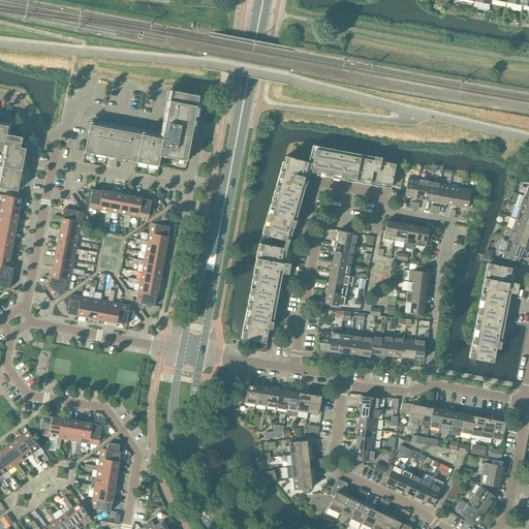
[(187,161),(196,111),(199,96),(172,91),(162,138),(90,125),(85,152),(158,166),(160,156),(187,161)]
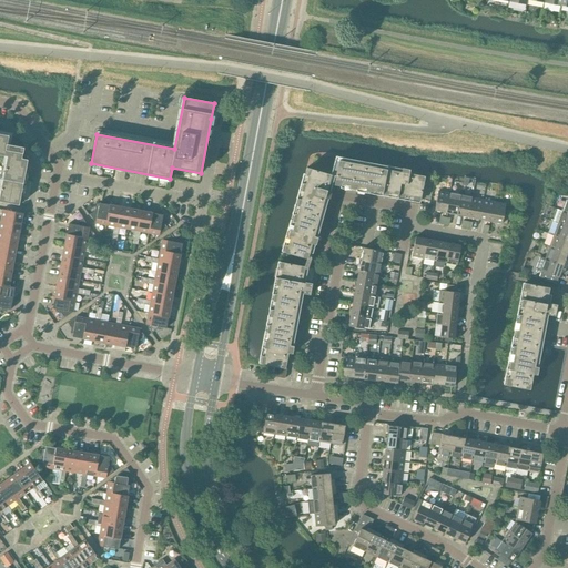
[(0,154),(8,156),(0,194),(0,201),(19,205),(28,160),(22,159),(24,148),(17,145),(19,138),(9,135),(10,135),(0,133),(0,154)]
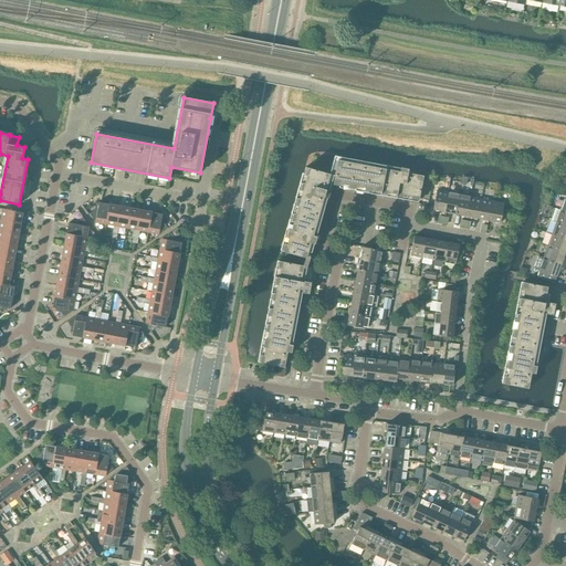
[(400,171),(344,160),(337,159),(333,184),(387,195),(419,200),(423,176),(408,173),(408,169),(400,167),(400,171)]
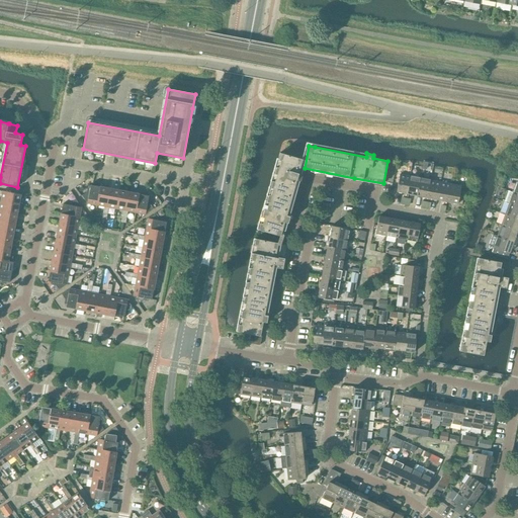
[(289,216),(286,214),(296,180),(299,181),(301,174),(298,173),(303,159),(280,153),(258,230),(280,236),(284,222),(287,223),(289,216)]
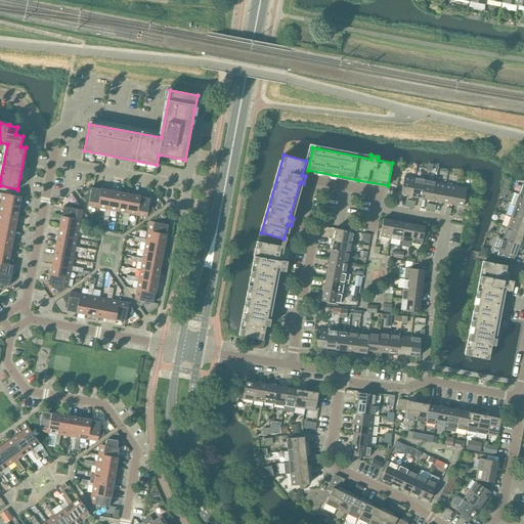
[(401,194),(409,195),(411,197),(415,178),(404,176),(401,194)]
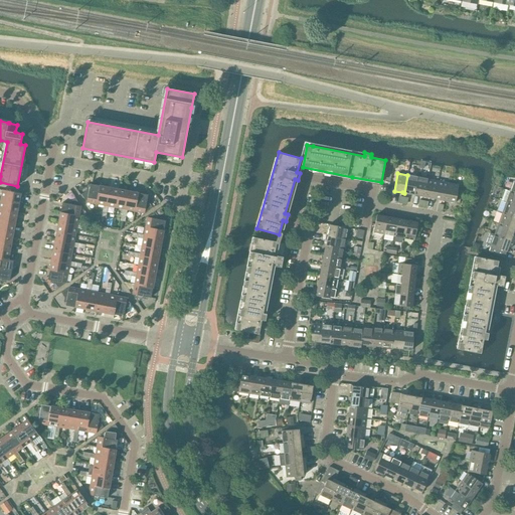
[(417,177),(407,175),(404,193),(414,195),(417,177)]
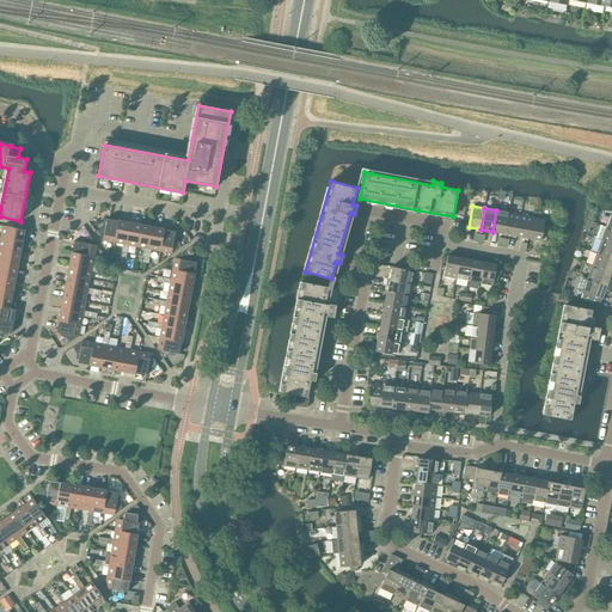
[(508,213),(496,210),(493,232),(505,233),(508,213)]
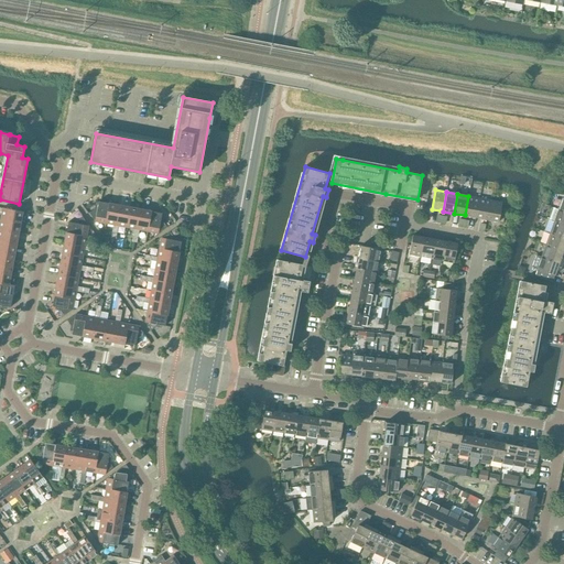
[(479,198),(468,196),(465,215),(476,217),(479,198)]
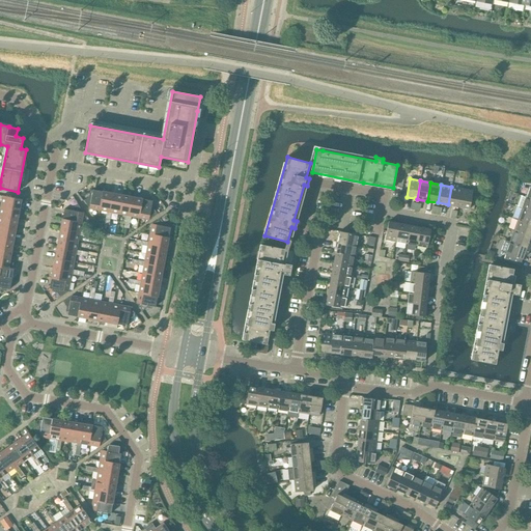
[(462,189),(451,187),(448,204),(458,206),(462,189)]
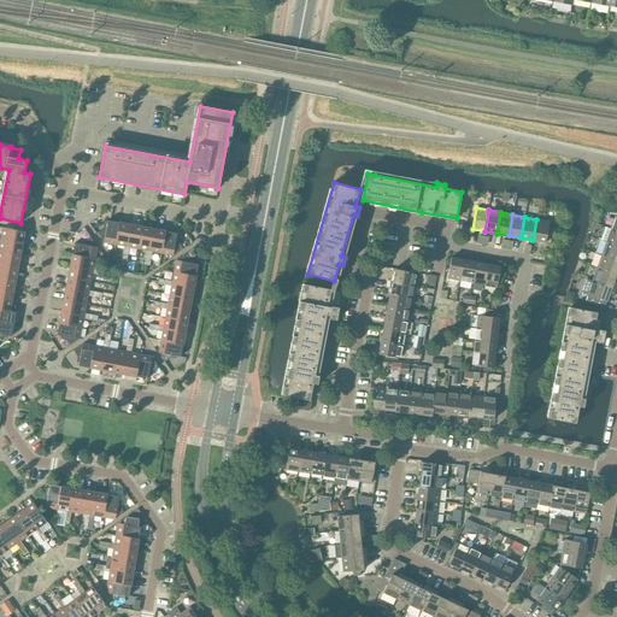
[(536,219),(533,240),(551,244),(552,236),(547,235),(550,222),(536,219)]
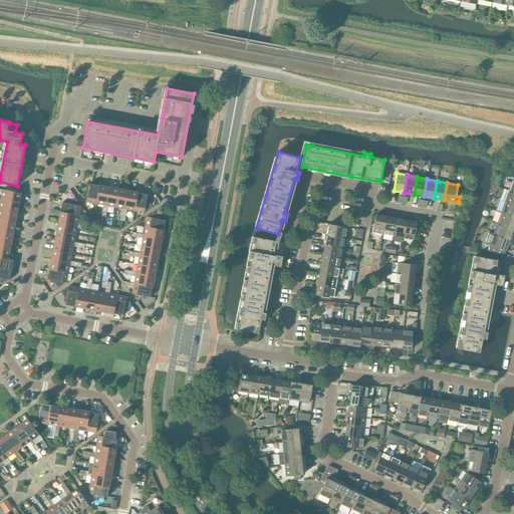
[(96,204),(99,186),(90,184),(88,191),(86,191),(81,194),(86,202),(96,204)]
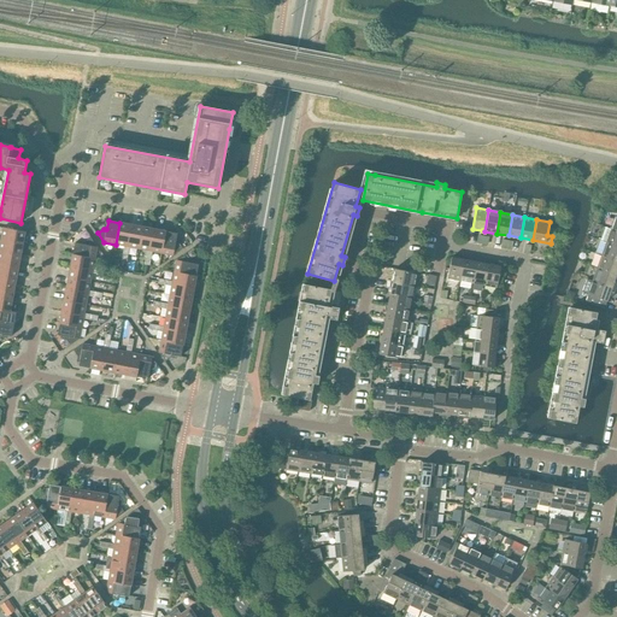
[(131,224),(119,223),(116,245),(124,246),(123,253),(129,254),(130,247),(127,246),(131,224)]
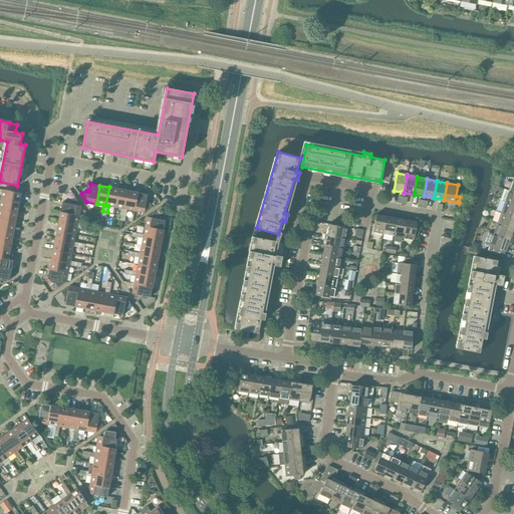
[(118,189),(109,187),(105,205),(108,206),(115,207),(118,189)]
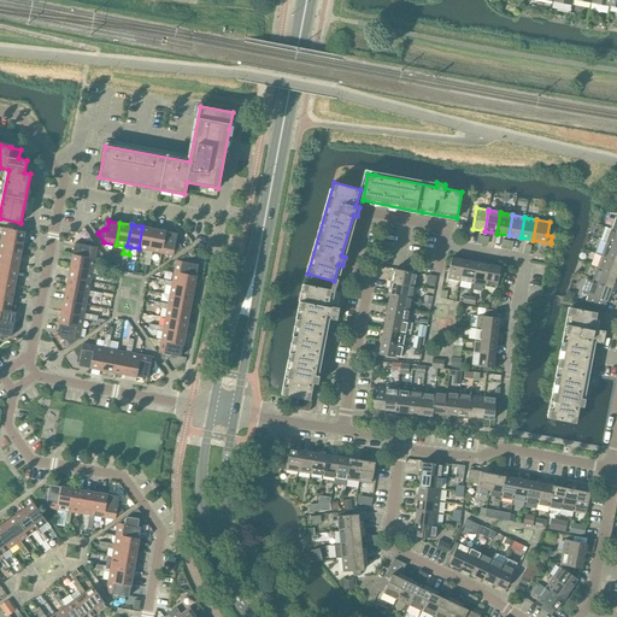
[(154,229),(142,227),(139,248),(147,251),(146,257),(151,258),(153,251),(150,251),(154,229)]
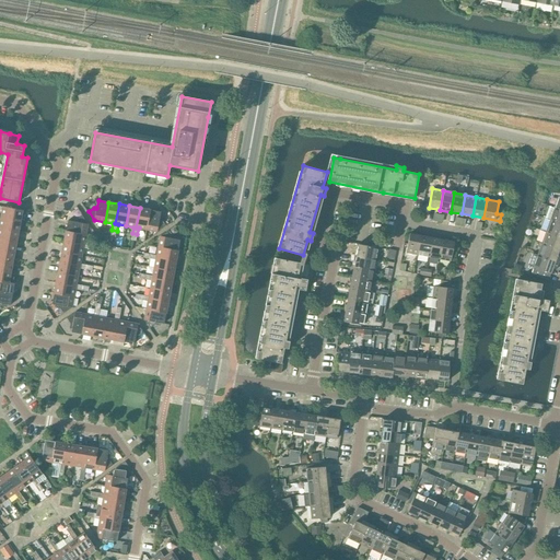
[(549,206),(546,218),(550,220),(559,223),(559,209),(555,208),(549,206)]
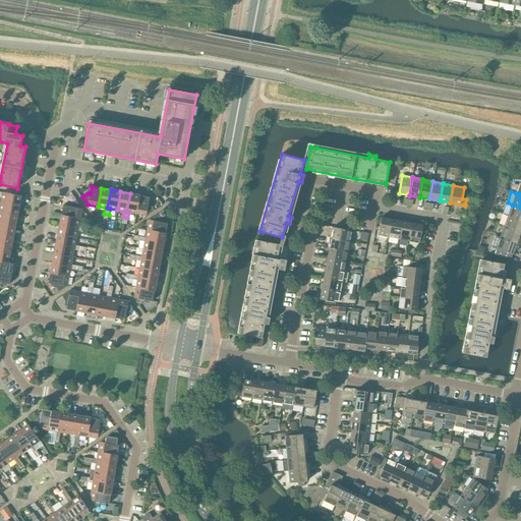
[(1,203),(19,206),(21,195),(2,192),(1,203)]
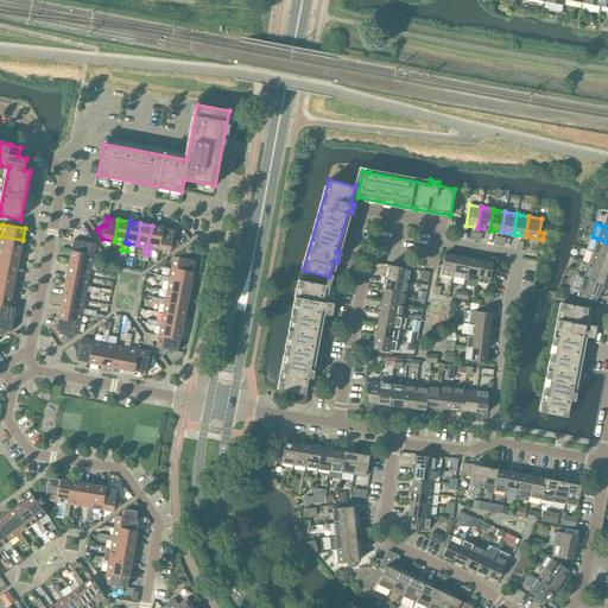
[(147,247),(151,247),(159,249),(163,228),(152,226),(147,247)]
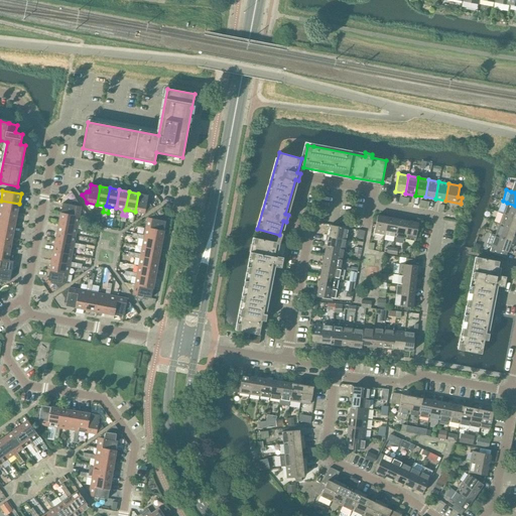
[(138,194),(135,212),(145,214),(152,208),(149,204),(147,203),(148,196),(138,194)]
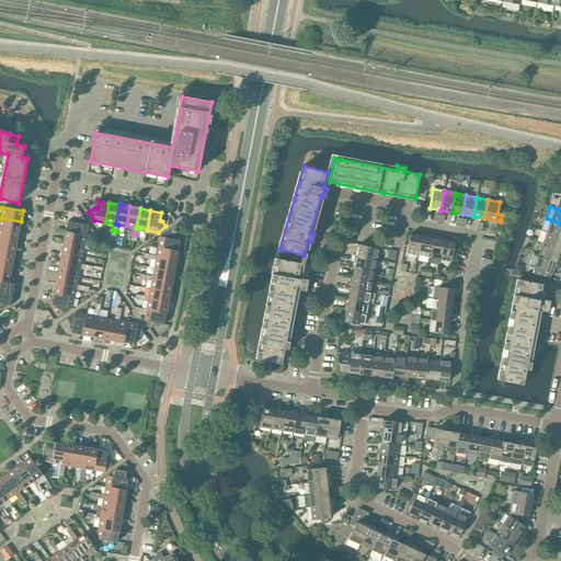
[(88,225),(83,218),(82,216),(77,219),(77,222),(68,220),(66,231),(86,236),(88,225)]
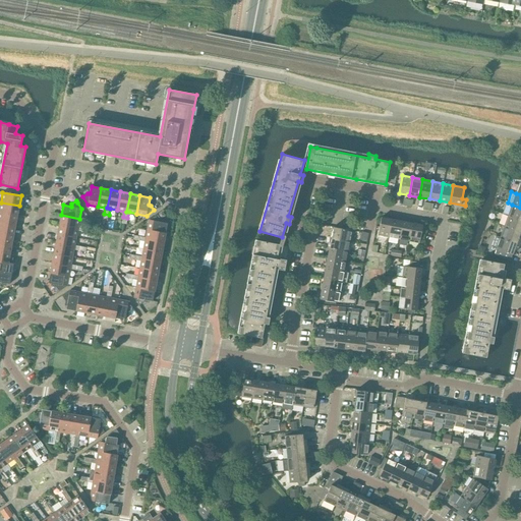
[(1,203),(0,205),(0,212),(17,215),(19,206),(1,203)]
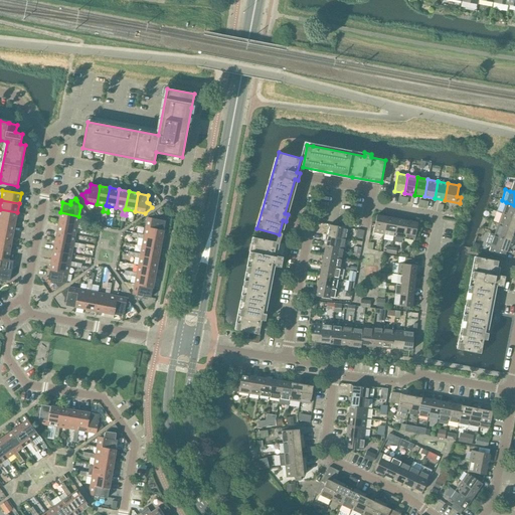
[(514,205),(506,202),(502,213),(514,217),(514,205)]
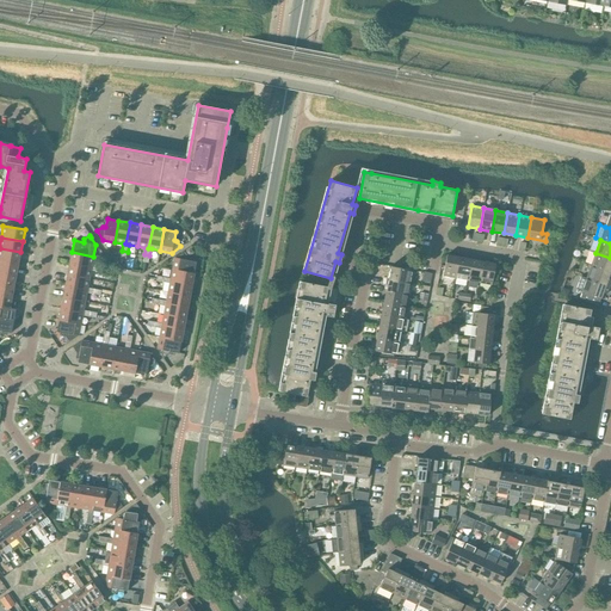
[(0,259),(18,264),(20,252),(0,248),(0,259)]
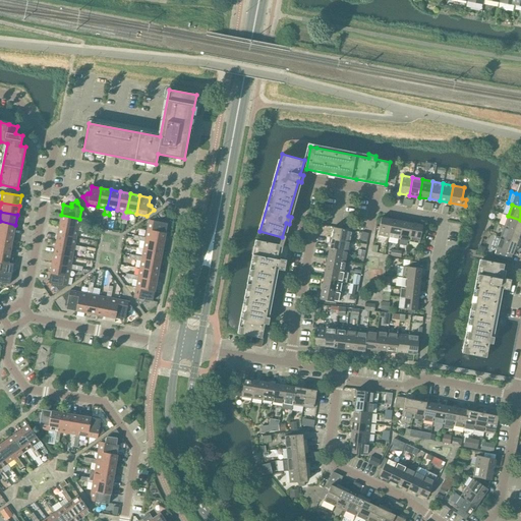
[(78,226),(79,219),(61,215),(59,225),(77,228),(78,226)]
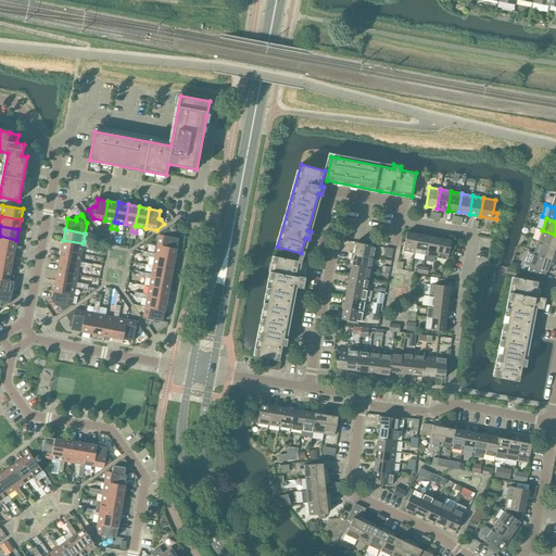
[(158,245),(177,249),(178,238),(171,237),(171,235),(167,229),(159,235),(158,245)]
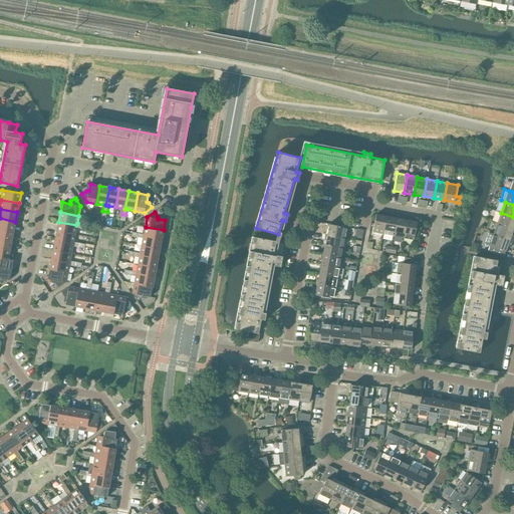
[(513,217),(501,213),(497,223),(511,228),(513,223),(513,217)]
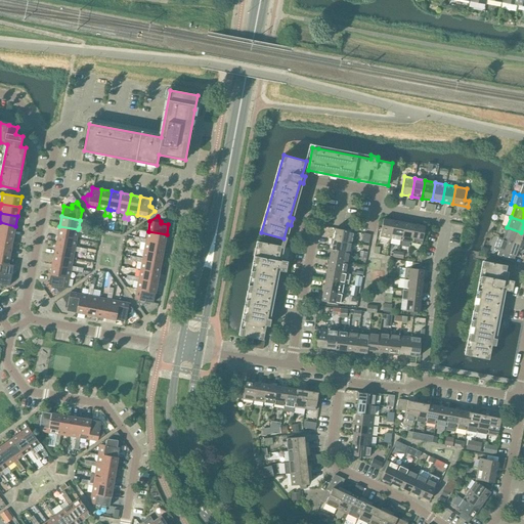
[(384,218),(383,219),(380,236),(391,238),(394,220),(384,218)]
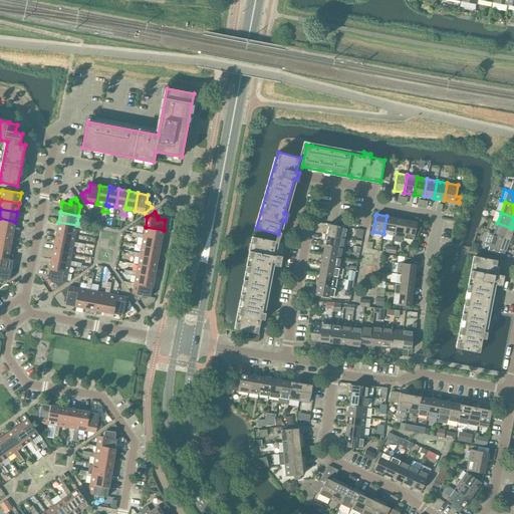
[(383,234),(394,236),(397,218),(387,216),(383,234)]
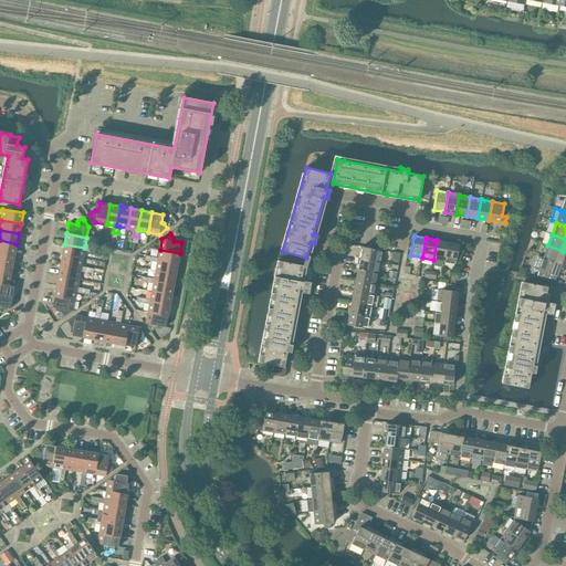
[(0,240),(0,251),(14,254),(17,244),(0,240)]
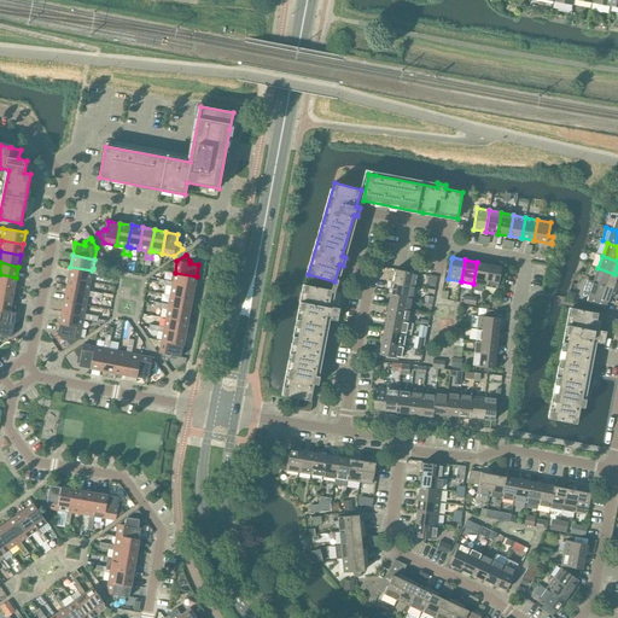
[(473,284),(483,285),(485,286),(489,264),(477,262),(473,284)]
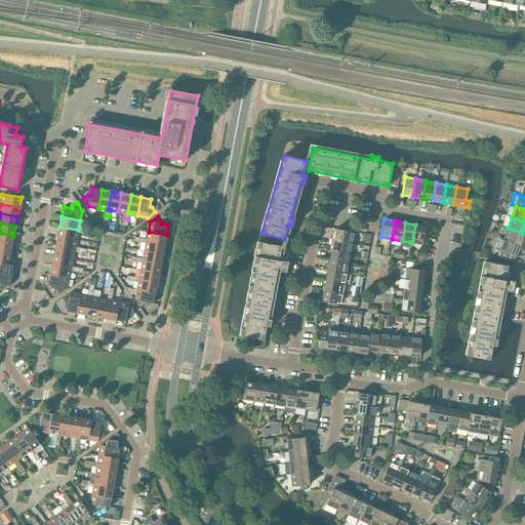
[(415,225),(412,243),(422,245),(426,227),(415,225)]
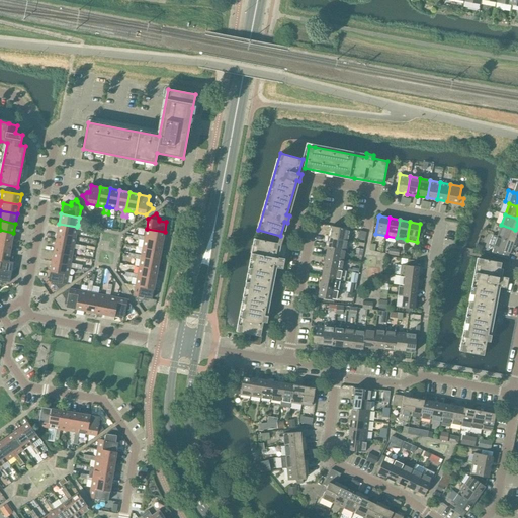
[(59,224),(58,233),(76,237),(77,229),(83,230),(84,226),(78,225),(77,227),(59,224)]
